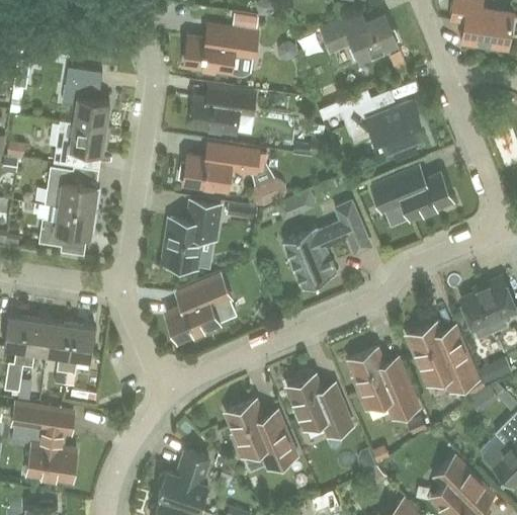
[(506,47),(511,14),(480,9),(481,0),(453,0),(451,19),(464,21),(461,39),(506,47)]
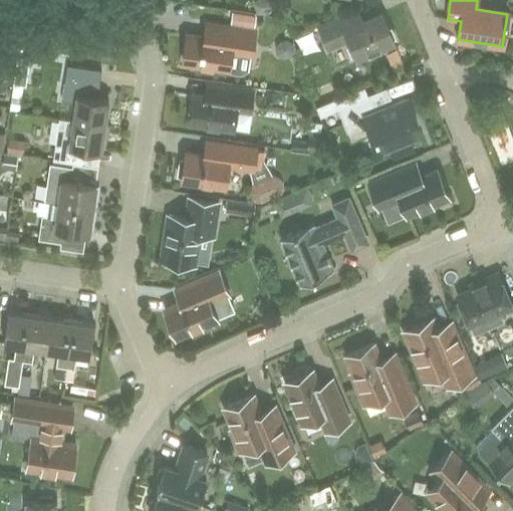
[(355,59),(393,44),(380,15),(362,23),(357,11),(317,27),(327,49),(347,41),(355,59)]
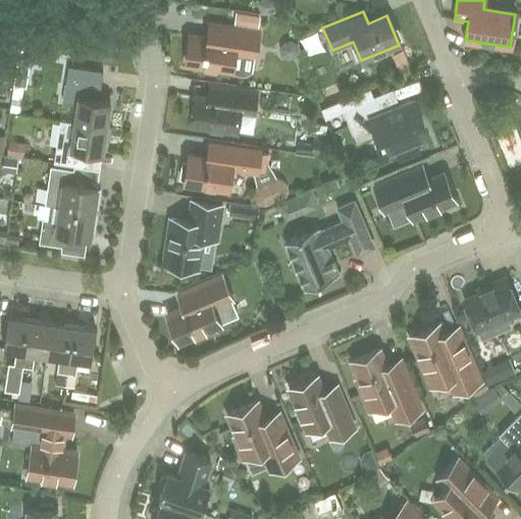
[(261,16),(237,13),(236,24),(260,28),(261,16)]
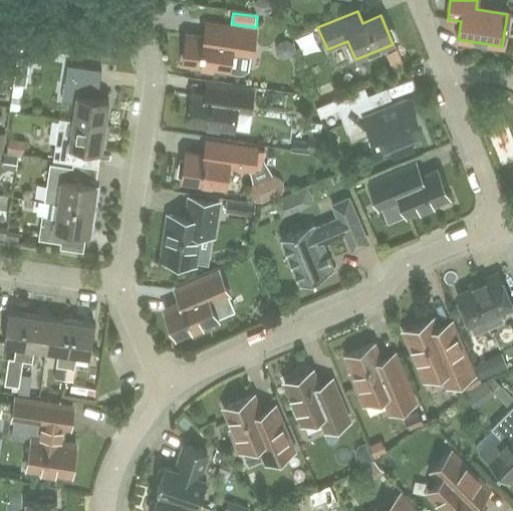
[(256,33),(231,29),(208,26),(206,39),(189,37),(185,65),(231,71),(234,74),(237,76),(241,76),(245,75),(248,72),(251,58),(253,58),(256,33)]
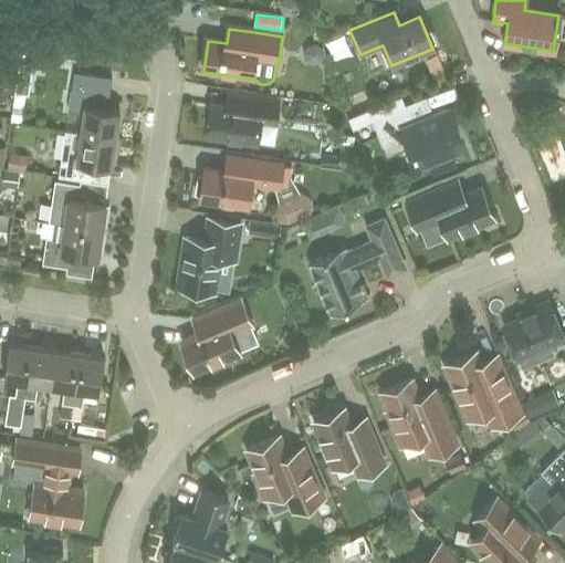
[(21,50),(2,48),(0,61),(0,84),(17,86),(21,50)]
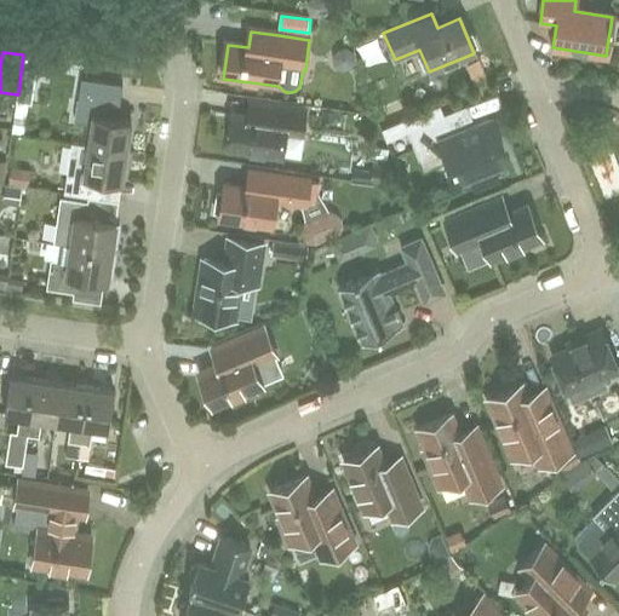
[(38,75),(22,73),(17,105),(33,108),(38,75)]
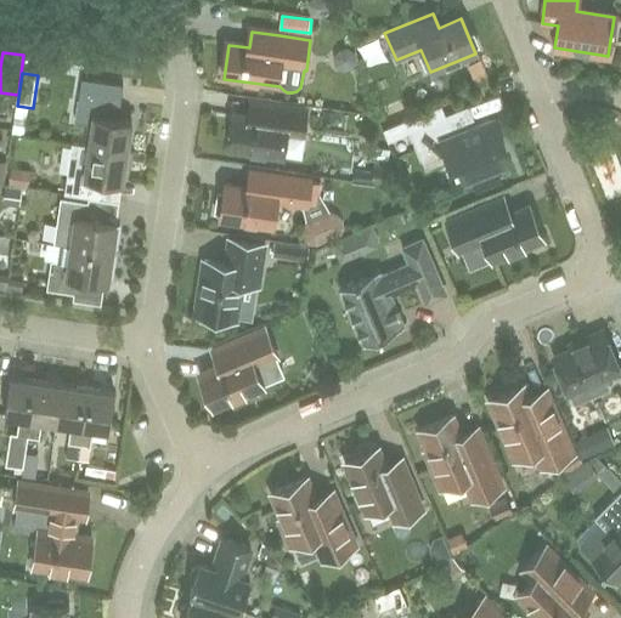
[(90,148),(126,154),(131,124),(118,122),(123,89),(83,81),(77,125),(92,128),(90,148)]
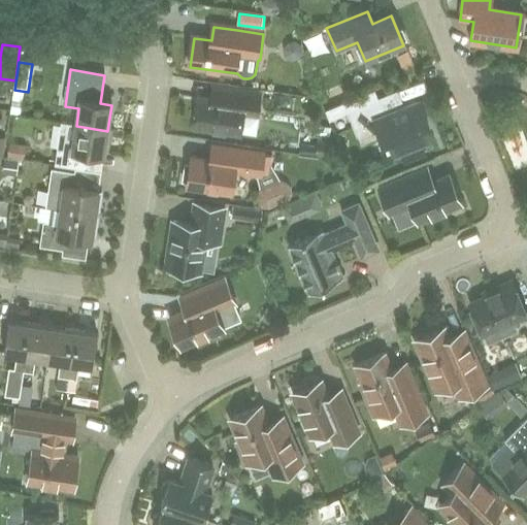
[(255,136),(257,118),(260,96),(216,90),(213,101),(200,100),(196,128),(255,136)]
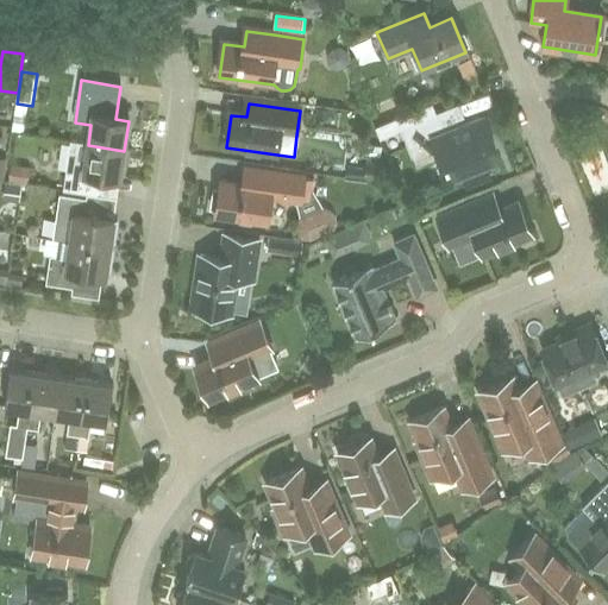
[(449,124),(469,117),(464,105),(444,113),(449,124)]
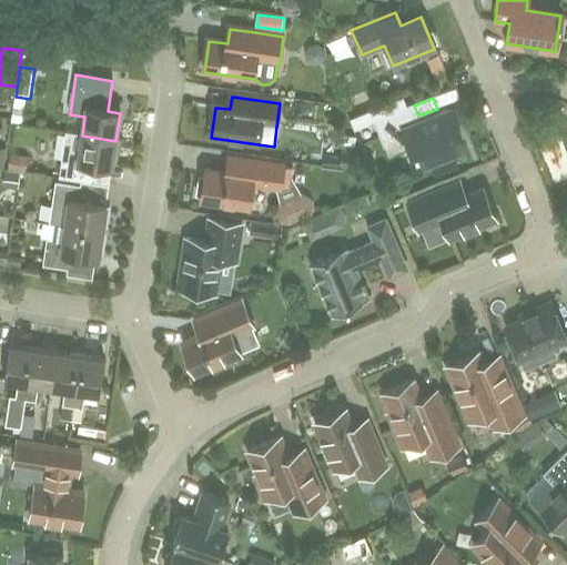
[(376,122),(383,140),(404,131),(413,154),(421,150),(427,167),(429,167),(436,181),(461,171),(455,155),(459,154),(453,138),(462,134),(452,110),(415,124),(408,109),(382,119),(384,122),(378,124),(377,121),(376,122)]
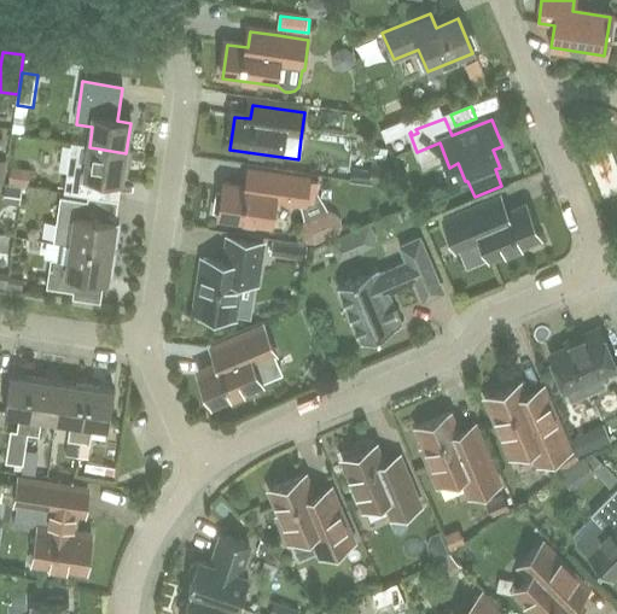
[(405,134),(400,123),(382,130),(386,141),(405,134)]
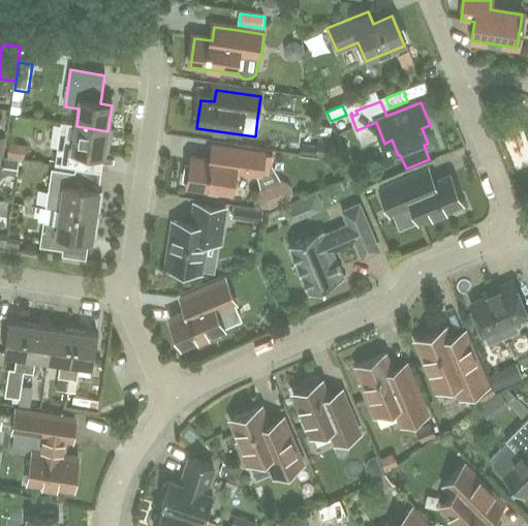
[(107,131),(76,126),(62,124),(56,167),(86,173),(88,156),(103,158),(107,131)]
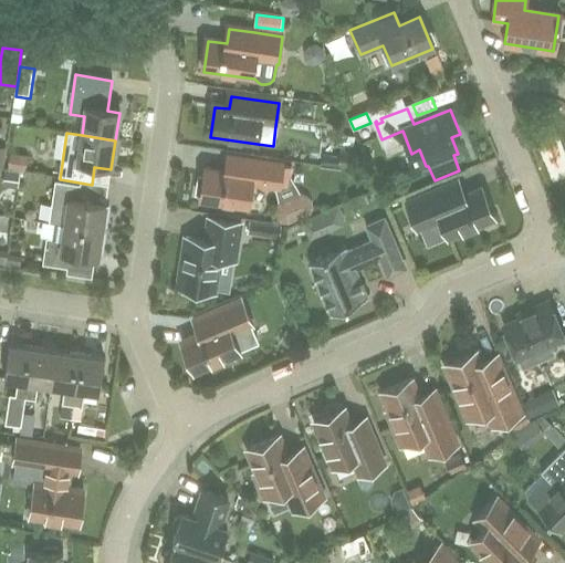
[(12,170),(30,173),(32,158),(14,156),(12,170)]
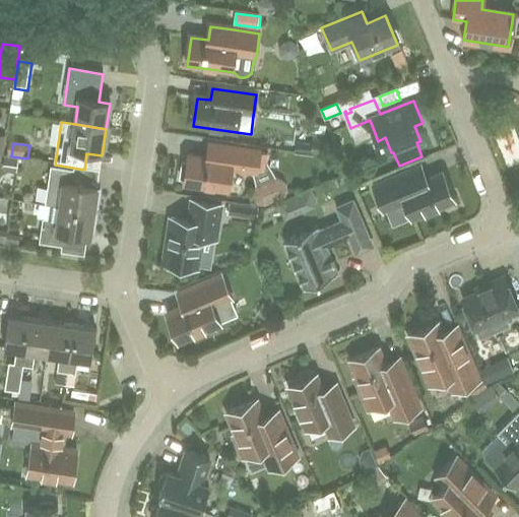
[(208,144),(206,158),(188,156),(187,165),(183,165),(181,181),(185,181),(185,184),(229,191),(232,171),(257,175),(260,151),(208,144)]
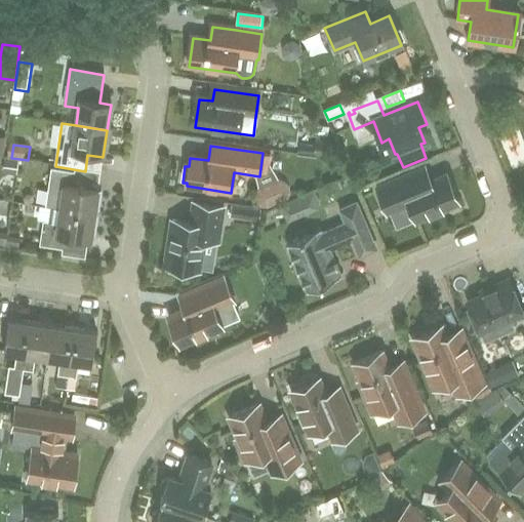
[(18,160),(4,159),(2,173),(16,174),(18,160)]
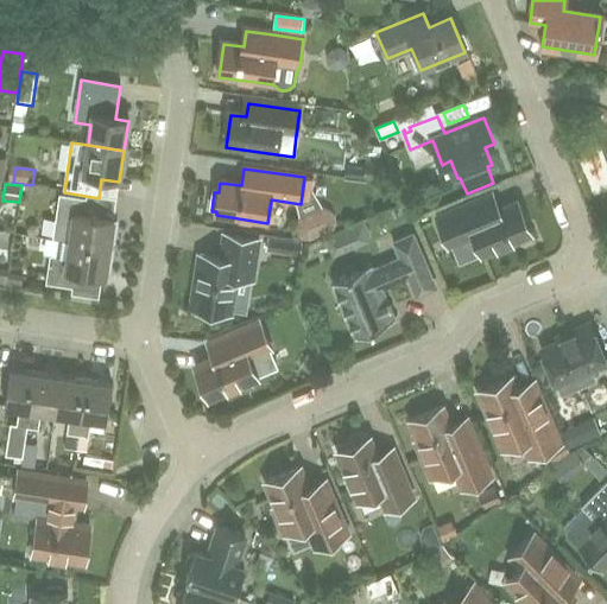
[(70,243),(109,249),(114,221),(84,216),(87,201),(59,196),(54,241),(70,245),(70,243)]
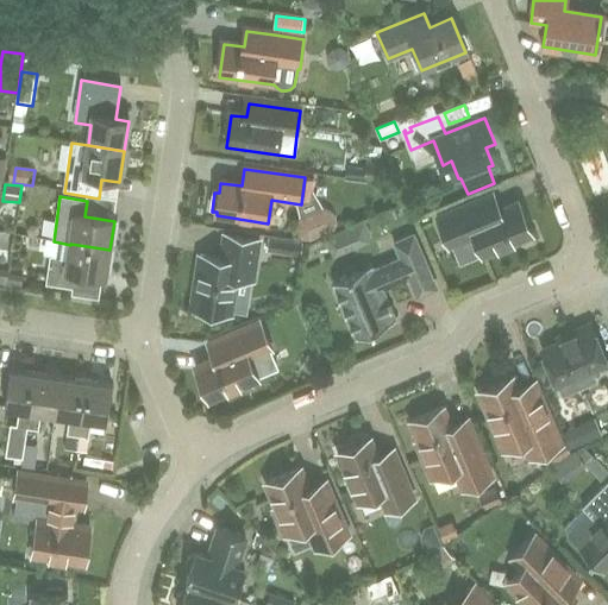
[(519,203),(500,212),(493,196),(437,220),(450,250),(475,239),(483,258),(533,237),(519,203)]
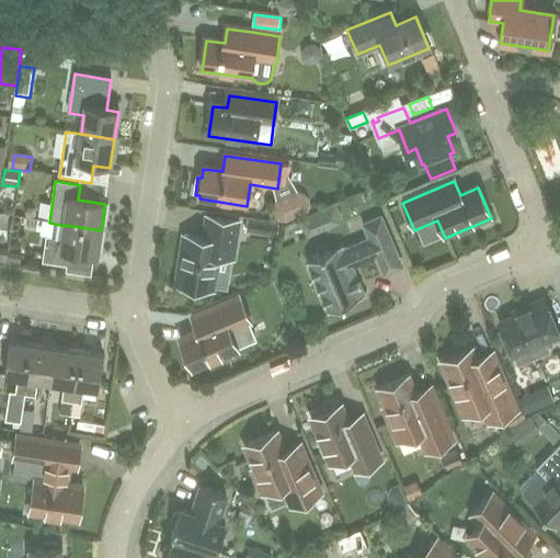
[(307,201),(275,215),(278,220),(286,224),(307,215),(309,207),(307,201)]
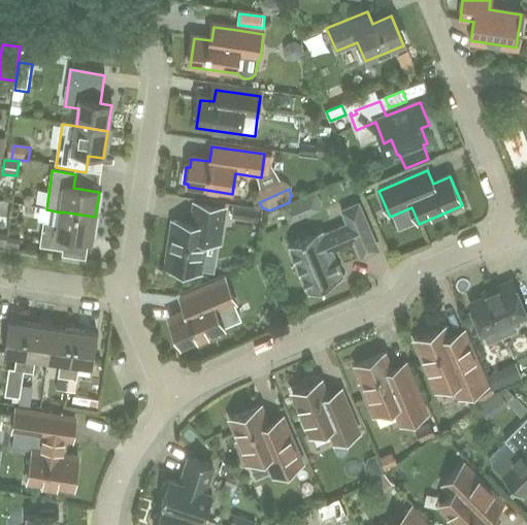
[(302,200),(307,211),(317,207),(311,195),(302,200)]
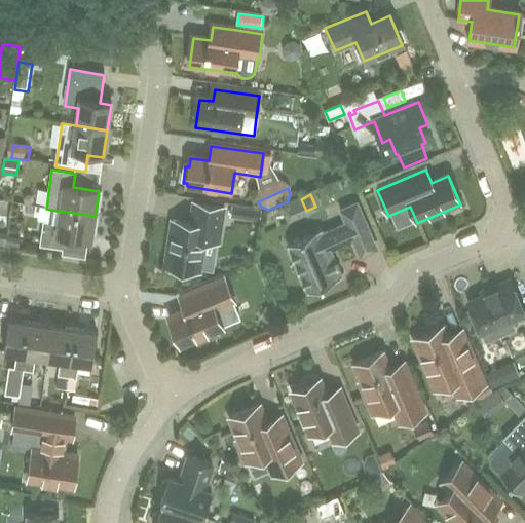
[(219,245),(224,210),(194,204),(191,225),(173,222),(165,269),(200,274),(204,243),(219,245)]
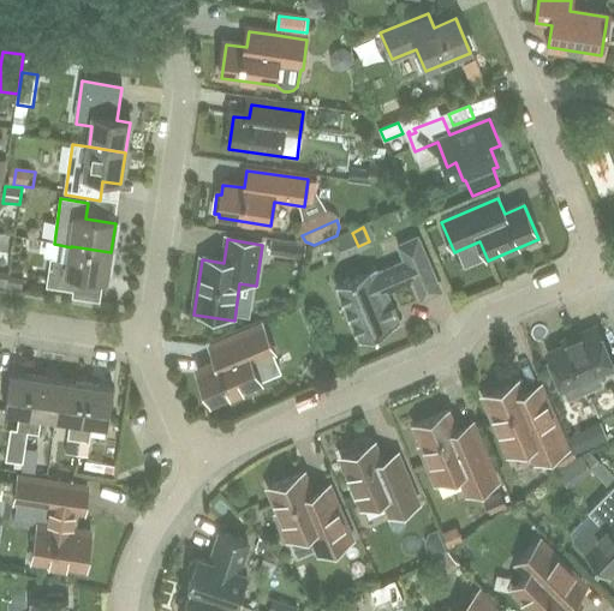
[(442,293),(431,269),(418,239),(398,247),(405,263),(379,274),(376,270),(337,287),(361,343),(400,325),(387,294),(413,283),(422,303),(442,293)]
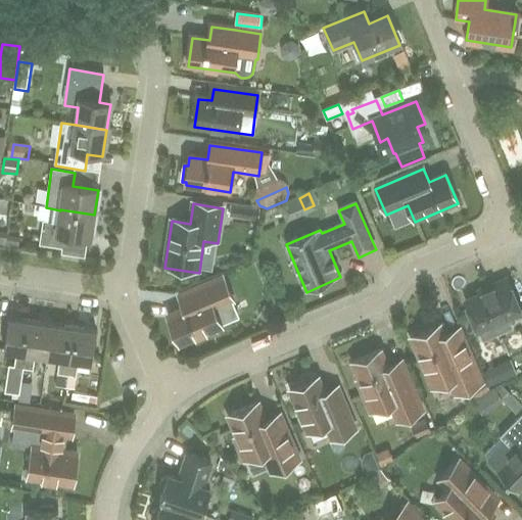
[(91,240),(94,215),(60,209),(60,210),(58,224),(43,222),(40,246),(62,249),(65,236),(91,240)]
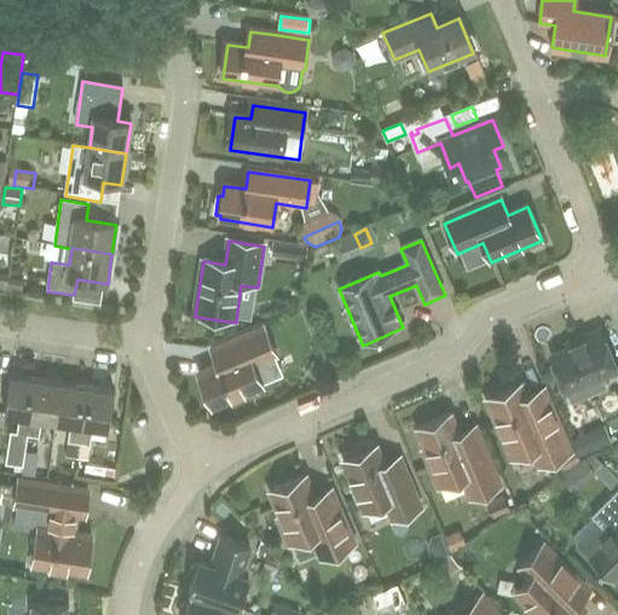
[(282,278),(301,278),(301,262),(282,261),(282,278)]
